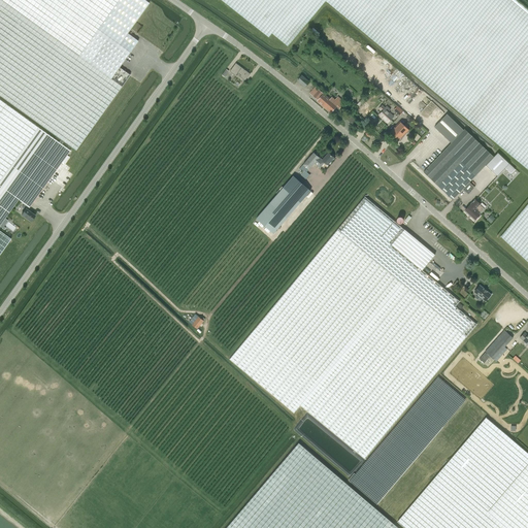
[(128,33),(136,22),(137,21),(150,3),(144,0),(0,0),(0,95),(76,151),(130,75),(120,67),(138,41),(128,33)]
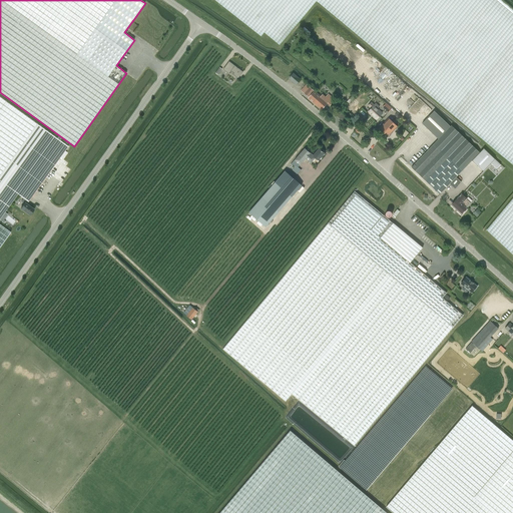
[(512,8),(503,0),(214,0),(262,36),(265,33),(280,45),(317,1),(512,165),(512,197),(486,229),(512,254),(512,8)]
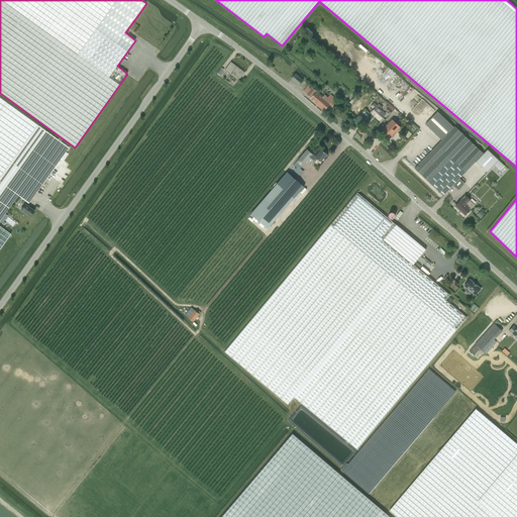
[(231,74),(233,72),(236,74),(234,75),(240,79),(244,73),(230,62),(225,70),(231,74)]
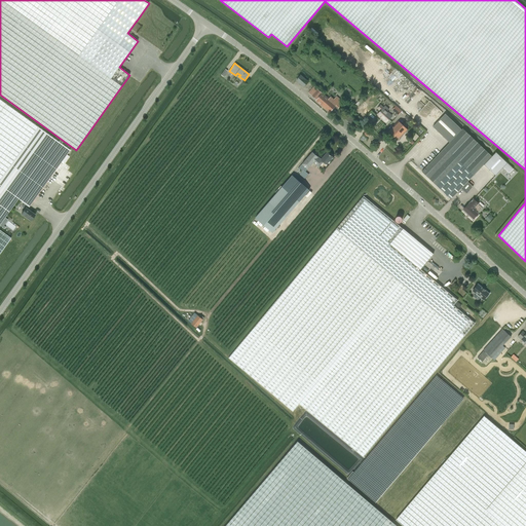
[(391,78),(395,80),(402,73),(399,70),(391,78)]
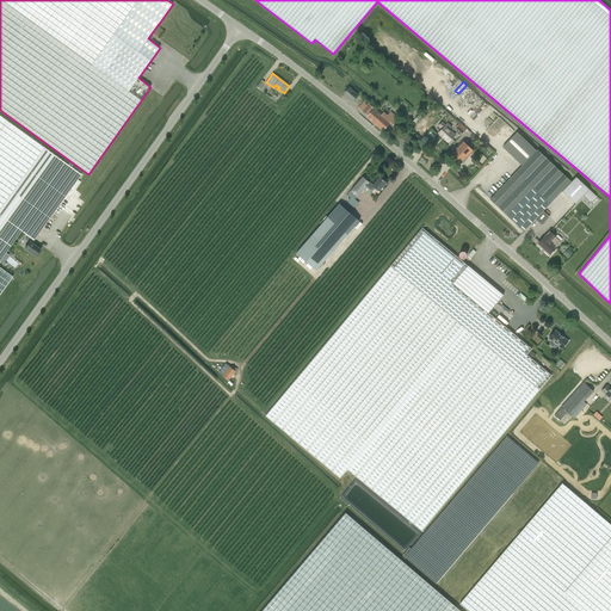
[(349,87),(344,93),(353,102),(358,94),(349,87)]
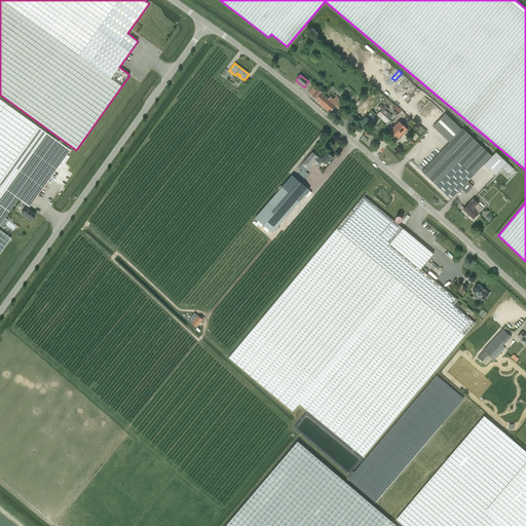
[(338,108),(340,106),(341,106),(344,103),(337,96),(334,100),(331,97),(331,98),(328,95),(327,98),(316,88),(311,95),(316,99),(315,101),(330,112),(336,105),(338,108)]
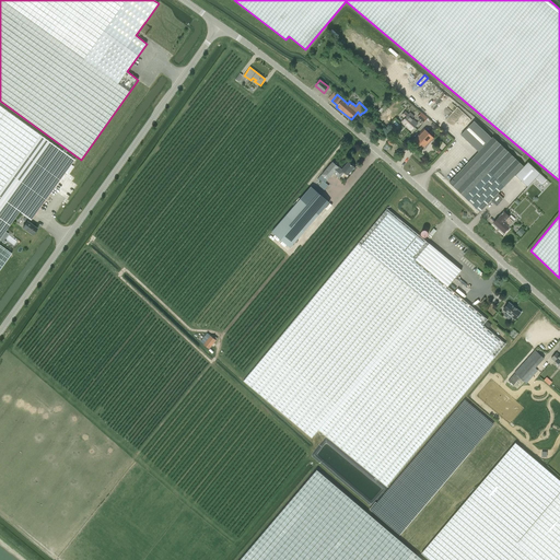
[(74,160),(6,111),(0,105),(0,238),(20,212),(31,220),(74,160)]
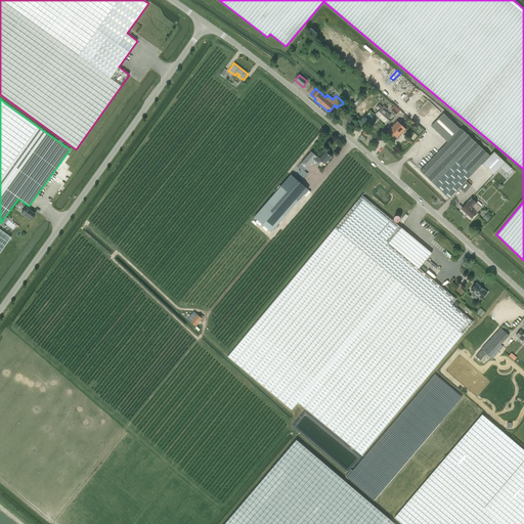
[(391,108),(397,115),(401,111),(395,104),(391,108)]
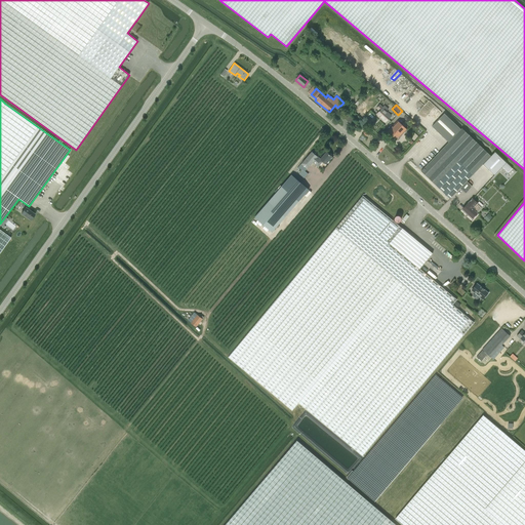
[(377,115),(386,123),(392,117),(387,112),(389,110),(385,106),(382,109),(380,106),(377,109),(380,112),(377,115)]
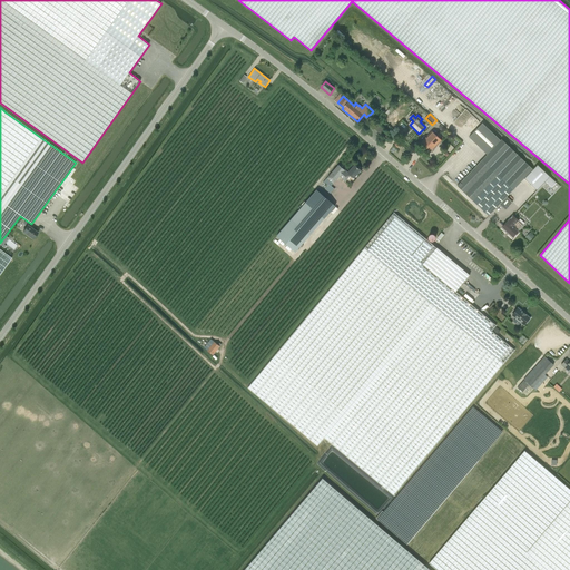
[(507,197),(533,169),(501,139),(501,140),(482,124),(469,137),(488,155),(458,186),(489,215),(500,204),(505,209),(513,203),(507,197)]
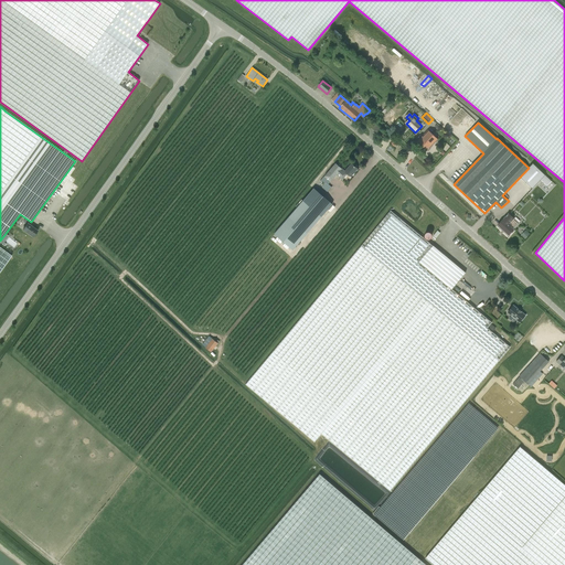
[(423,147),(434,135),(428,130),(417,144),(423,147)]
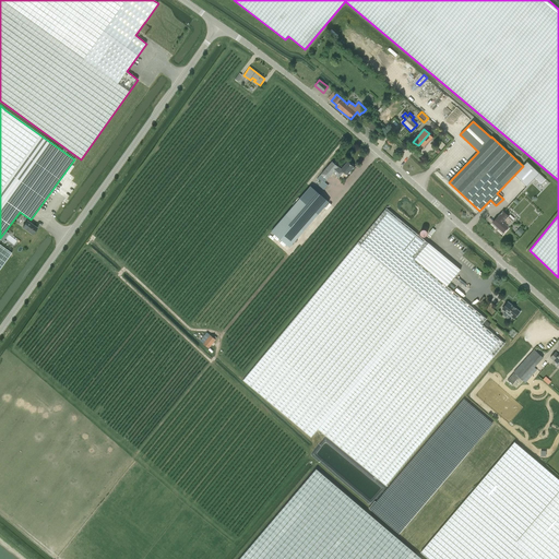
[(429,133),(418,145),(423,150),(433,138),(429,133)]
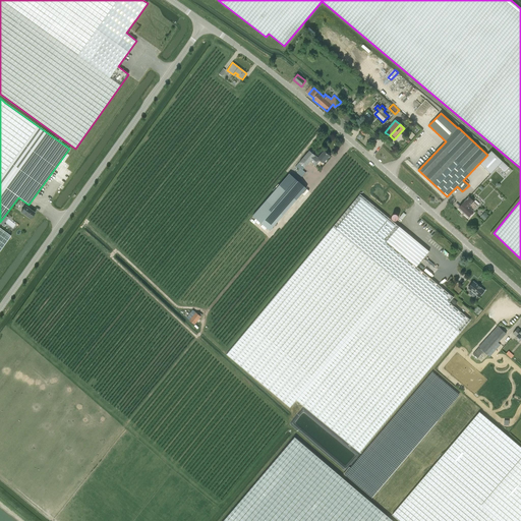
[(324,163),(330,156),(324,151),(317,158),(309,151),(298,163),(295,167),(298,170),(297,173),(301,177),(305,173),(302,170),(304,168),(305,168),(310,162),(315,166),(321,160),(324,163)]
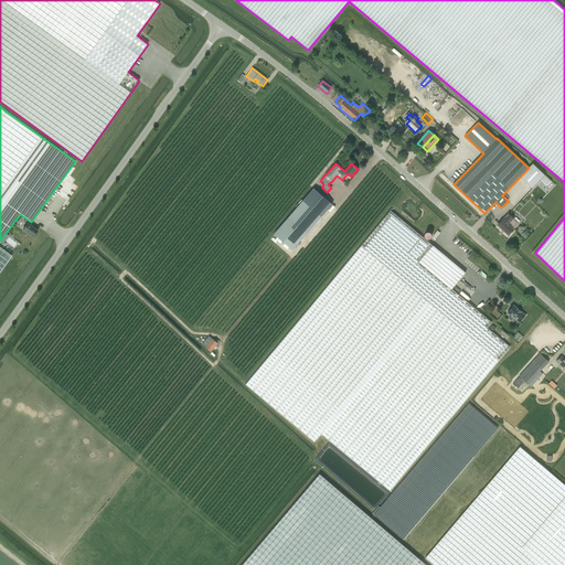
[(528,172),(533,177),(539,171),(533,166),(528,172)]
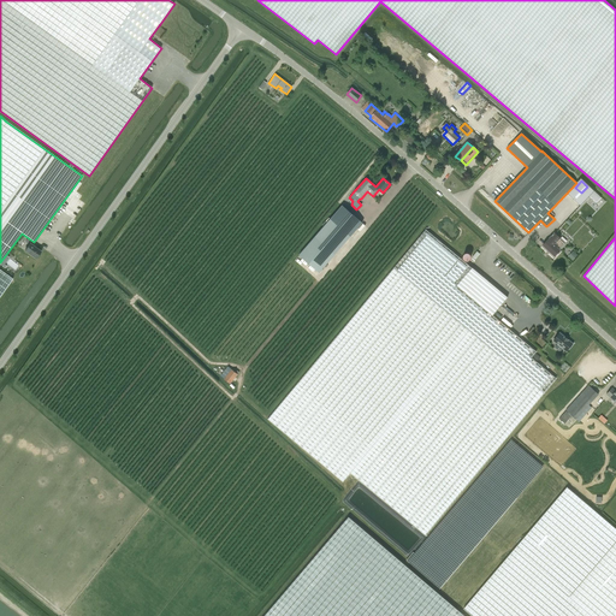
[(596,190),(592,194),(602,203),(605,200),(596,190)]
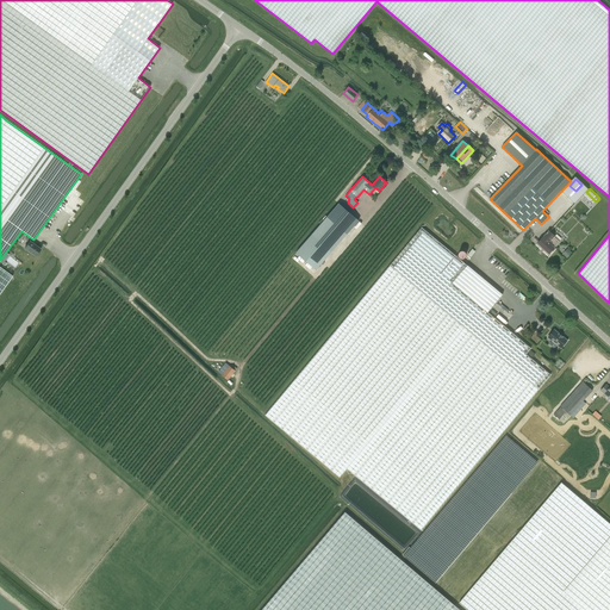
[(359,221),(338,203),(296,253),(316,269),(359,221)]
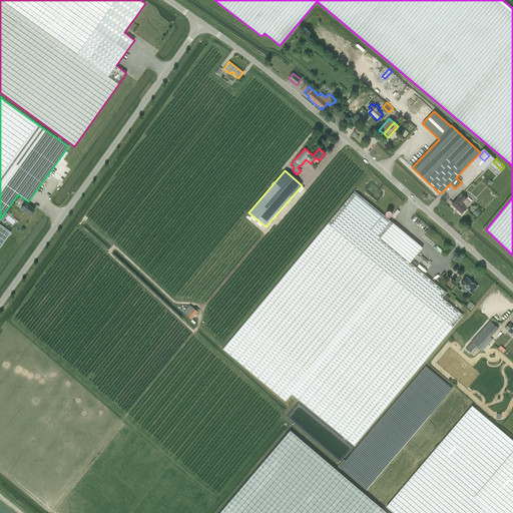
[(355,191),(222,349),(285,402),(292,394),(299,400),(354,446),(463,316),(442,298),(446,293),(410,263),(423,247),(393,223),(383,215),(355,191)]
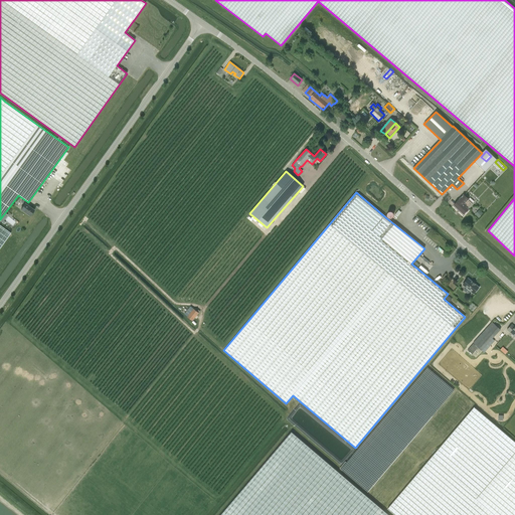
[(460,199),(454,205),(457,208),(457,210),(459,211),(461,211),(464,214),(468,209),(467,208),(472,203),(468,200),(468,199),(464,194),(460,199)]
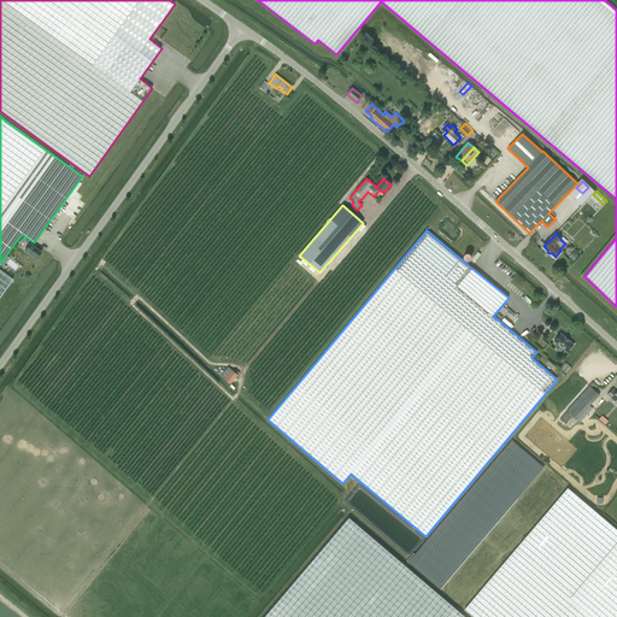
[(36,259),(41,252),(33,246),(34,244),(28,239),(25,242),(29,245),(25,251),(36,259)]
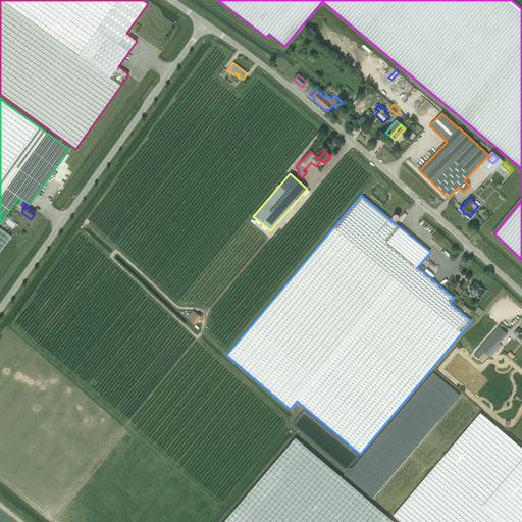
[(486,212),(481,217),(485,220),(490,216),(486,212)]
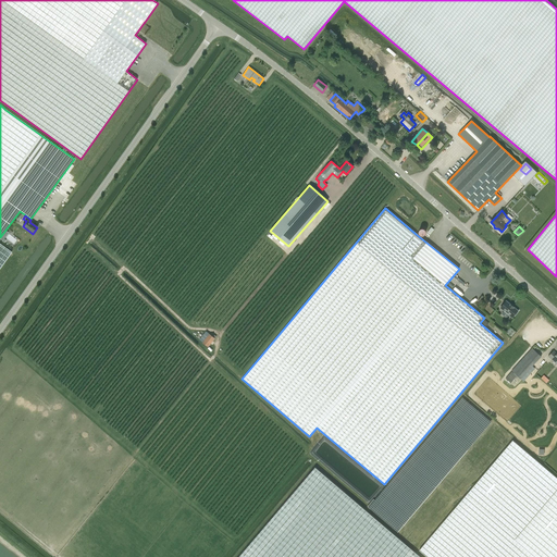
[(0,268),(12,251),(0,243),(0,268)]
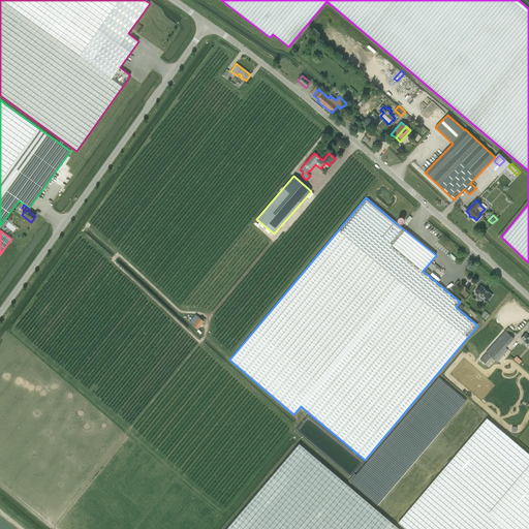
[(475,292),(486,302),(492,296),(488,292),(485,289),(480,286),(475,292)]
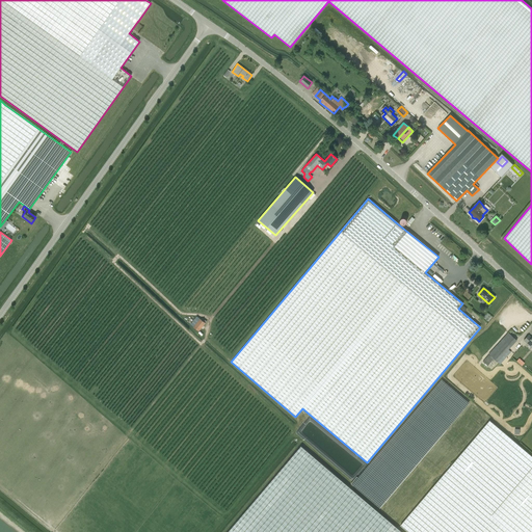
[(194,327),(198,331),(206,323),(201,319),(194,327)]
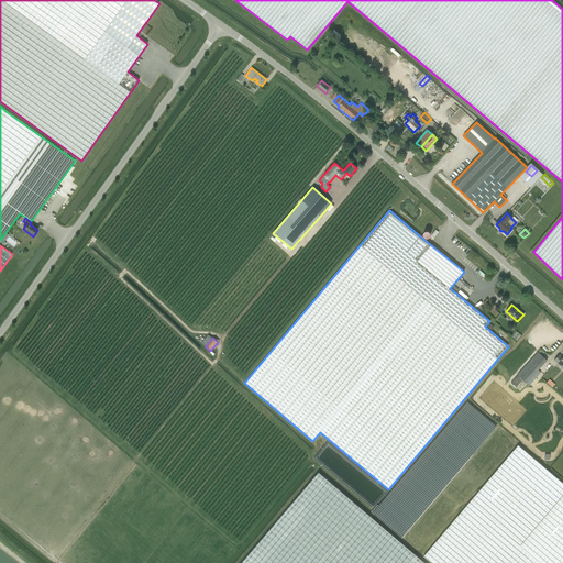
[(548,361),(538,352),(517,375),(527,384),(548,361)]
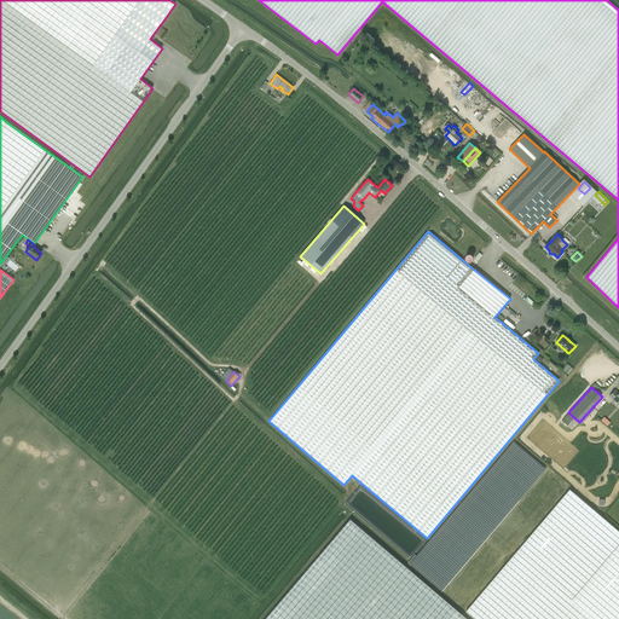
[(551,453),(547,460),(554,466),(559,460),(551,453)]
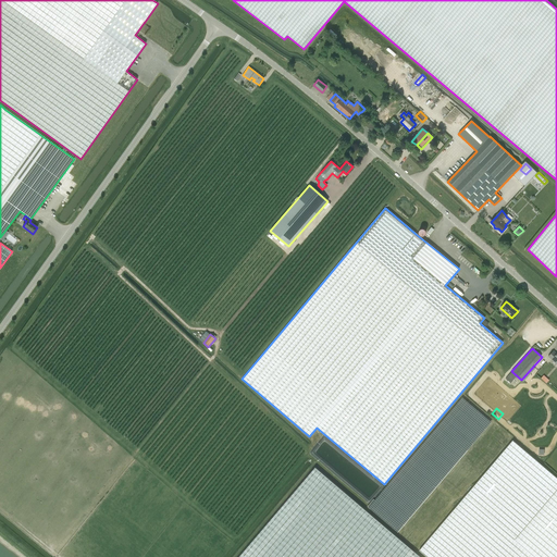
[(556,556),(556,478),(512,441),(419,549),(426,556),(556,556)]
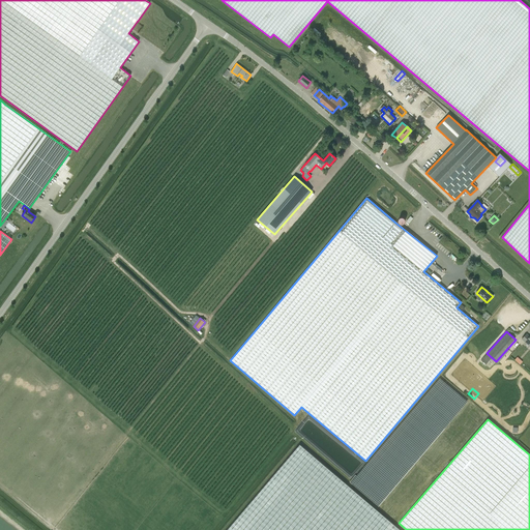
[(400,529),(300,444),(227,529),(400,529)]
